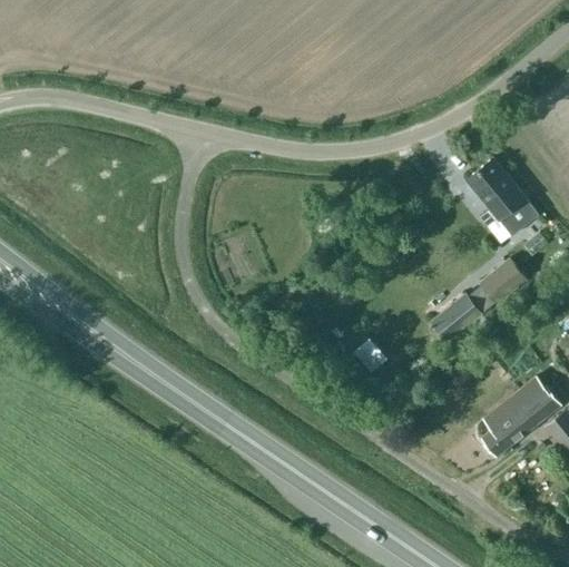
[(476,173),(466,181),(474,193),(489,211),(481,217),(502,243),(510,236),(512,238),(540,216),(493,158),(476,173)]
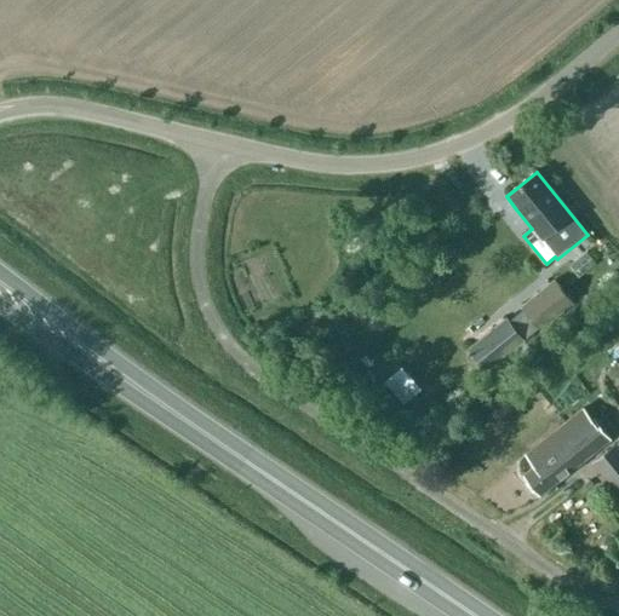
[(357,237),(345,249),(353,258),(366,247),(357,237)]
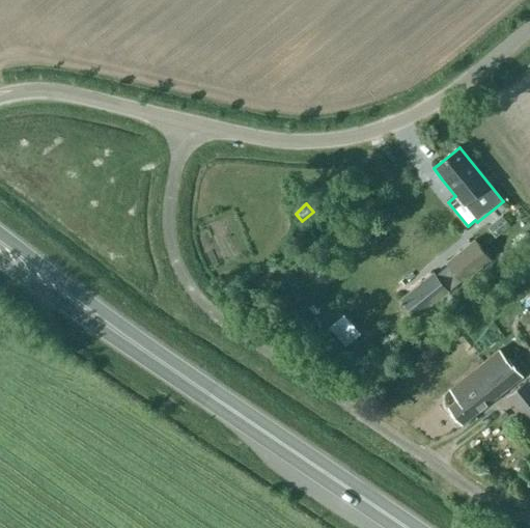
[(447,265),(465,287),(493,265),(475,243),(447,265)]
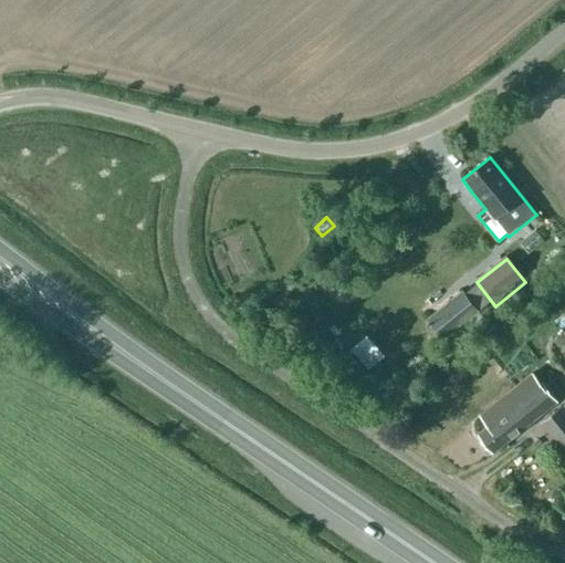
[(459,323),(448,309),(429,323),(445,341),(462,326),(460,323),(459,323)]
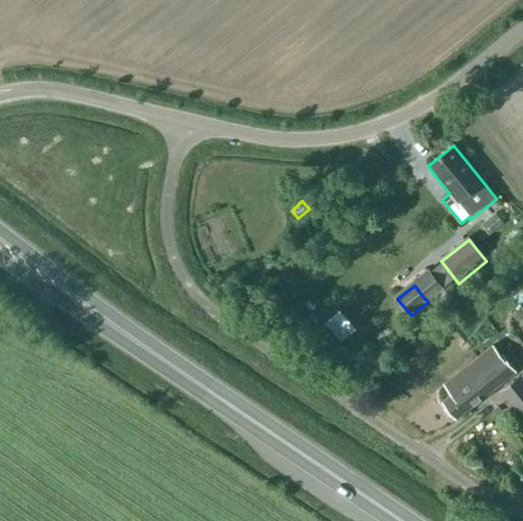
[(492,391),(495,388),(505,380),(493,364),(483,373),(480,375),(479,375),(471,365),(445,386),(453,395),(443,403),(458,420),(492,391)]
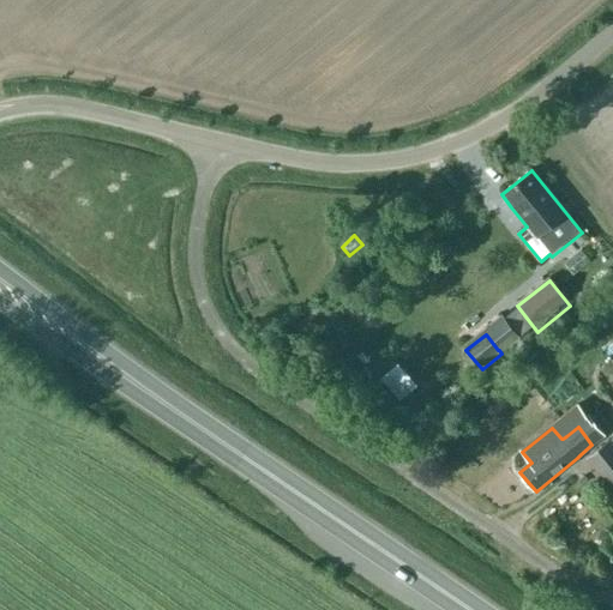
[(612,445),(611,442),(588,460),(610,487),(612,484),(612,445)]
